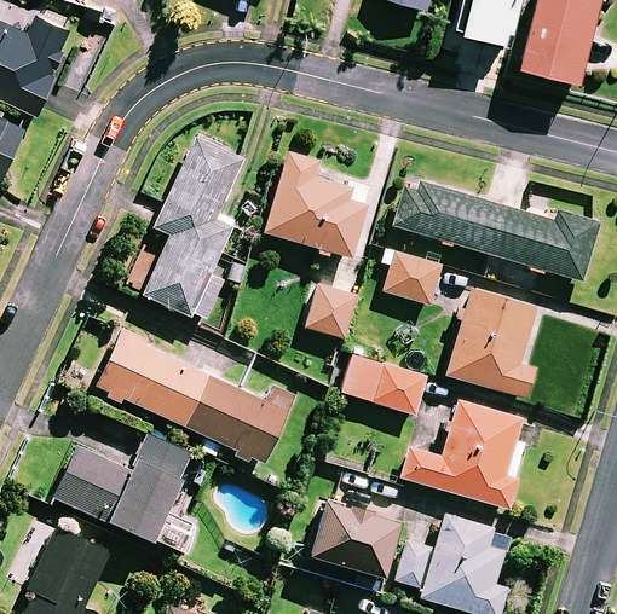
[(462,0),(455,30),(509,46),(522,0),(462,0)]
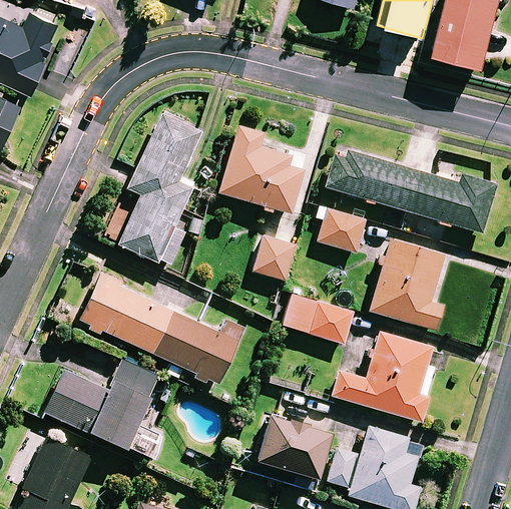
[(444,0),(431,56),(481,69),(498,0),(444,0)]
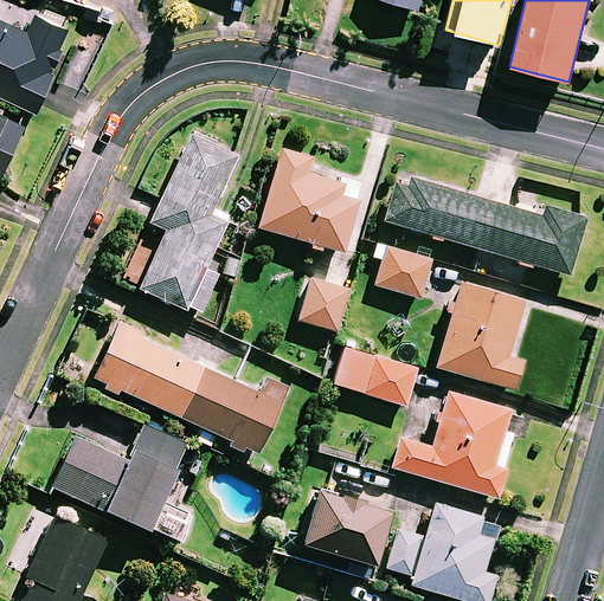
[(0,92),(39,111),(68,50),(62,47),(70,28),(37,14),(30,30),(0,15),(0,92)]
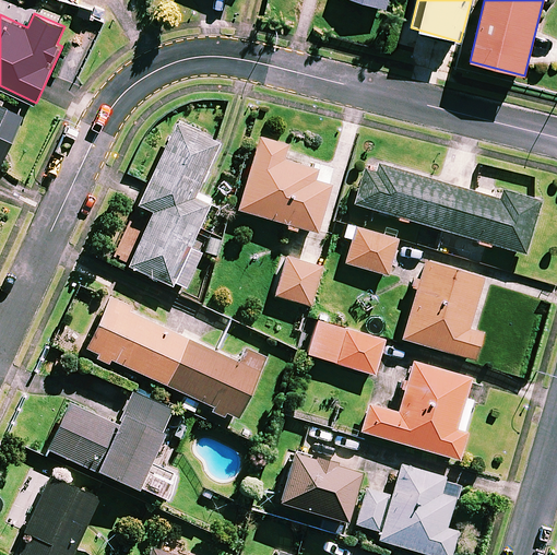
[(0,165),(23,118),(0,108),(2,103),(0,102),(0,165)]
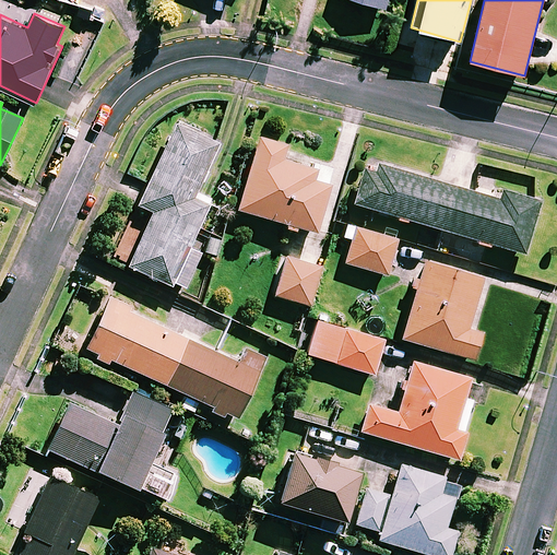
[(140,207),(155,213),(152,220),(137,213),(115,261),(184,292),(201,255),(190,249),(211,202),(196,196),(221,142),(203,134),(205,130),(179,118),(140,207)]
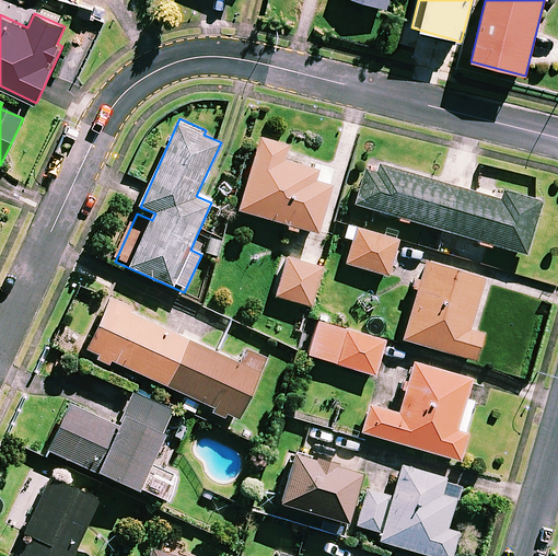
[(239,211),(317,234),(330,186),(327,185),(332,168),(314,163),(312,170),(283,162),(287,147),(259,139),(239,211)]
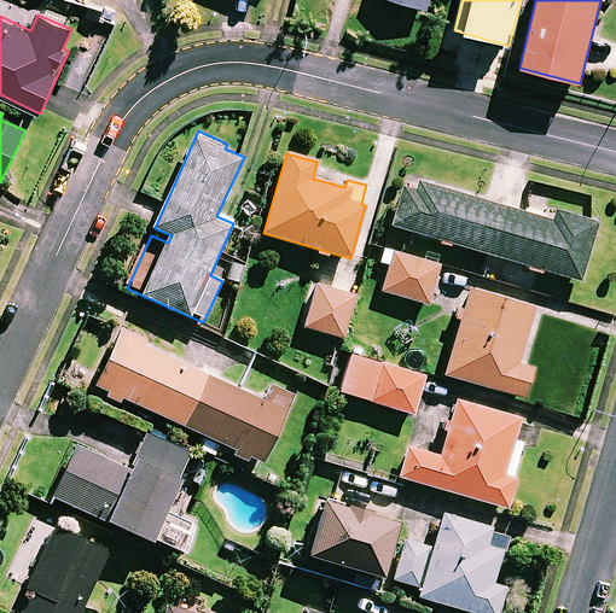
[(548,220),(407,177),(393,226),(580,282),(597,223),(551,210),(548,220)]
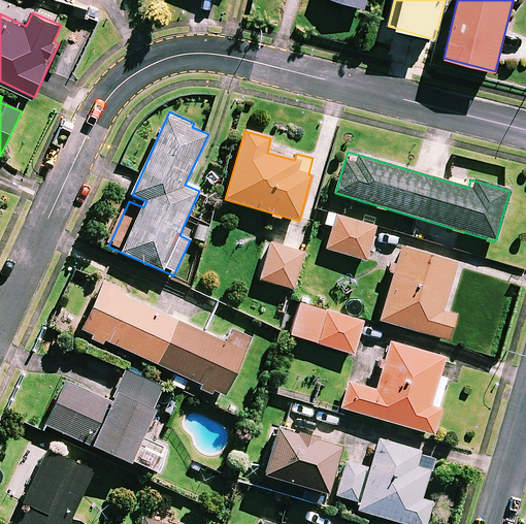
[(375,226),(337,215),(327,249),(366,260),(375,226)]
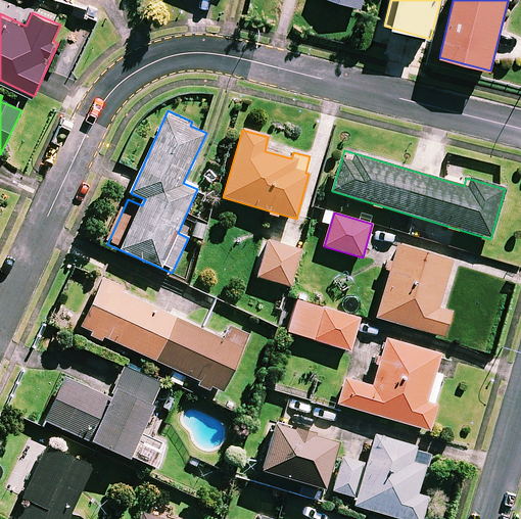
[(300,250),(268,241),(257,276),(290,286),(300,250)]
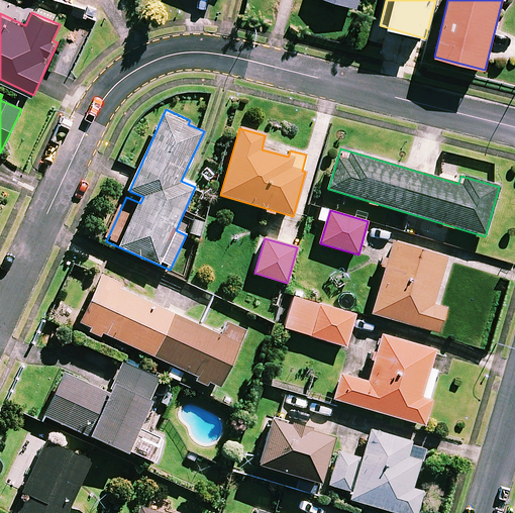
[(445,261),(393,244),(372,314),(437,333),(444,309),(432,305),(445,261)]
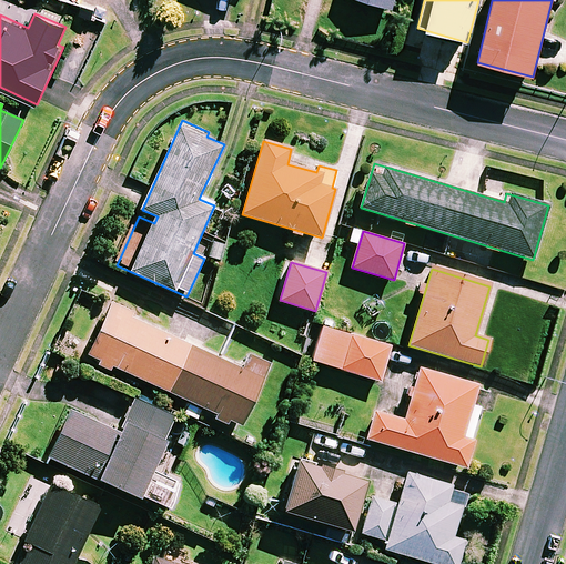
[(88,354),(98,360),(95,364),(111,372),(113,366),(189,401),(184,413),(198,419),(203,408),(214,413),(212,418),(229,425),(231,420),(242,425),(270,364),(248,354),(242,368),(130,316),(131,312),(112,302),(88,354)]
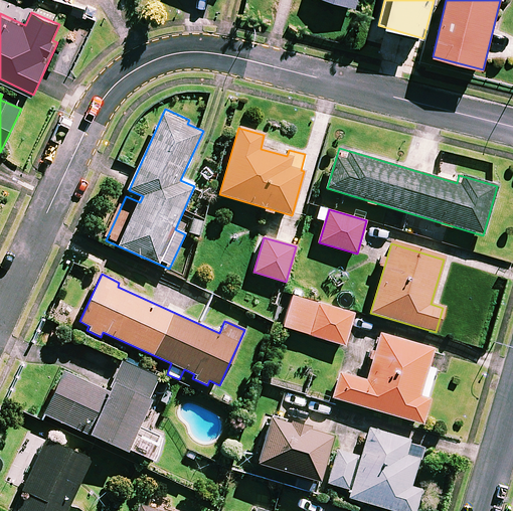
[(315,284),(299,279),(284,326),(344,345),(354,314),(310,300),(315,284)]
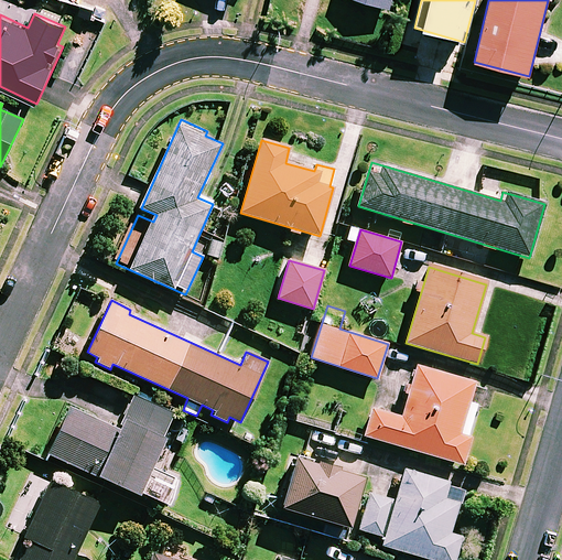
[(474,384),(418,366),(402,418),(373,409),(365,435),(462,464),(469,438),(466,437),(476,405),(468,401),(474,384)]
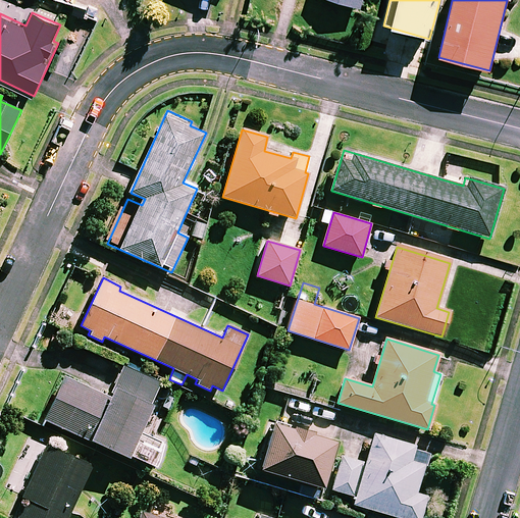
[(162,383),(125,365),(110,399),(65,376),(44,419),(127,460),(128,456),(153,467),(165,444),(139,430),(162,383)]
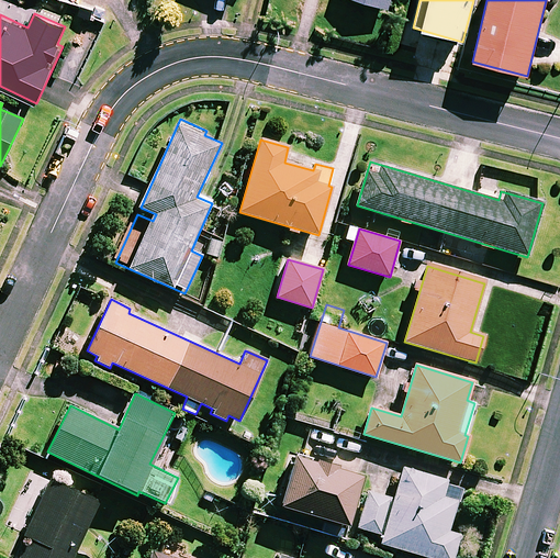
[(361,478),(294,457),(280,508),(346,527),(361,478)]
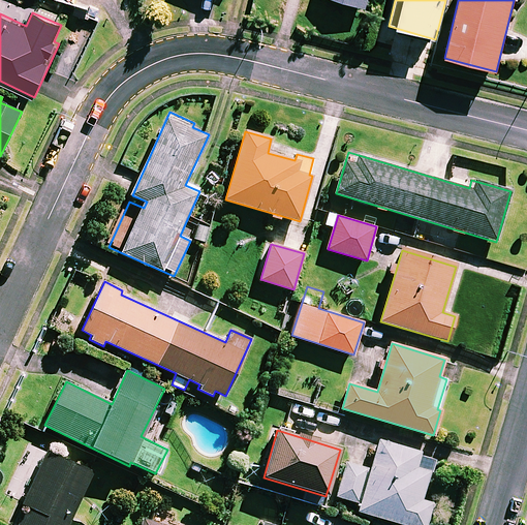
[(420,452),(379,440),(359,511),(405,524),(425,524),(432,503),(421,500),(429,471),(415,467),(420,452)]
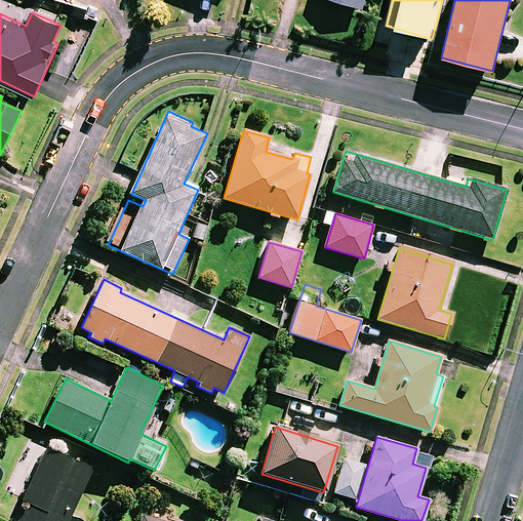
[(68,520),(92,469),(47,448),(23,503),(26,505),(17,520),(68,520)]
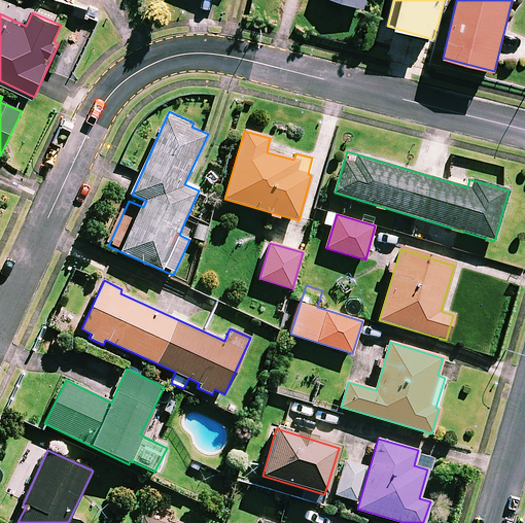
[(365,465),(345,460),(336,494),(356,499),(365,465)]
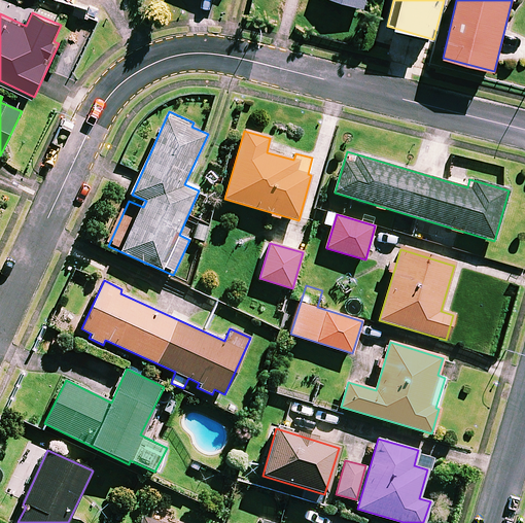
All buildings are outlined.
